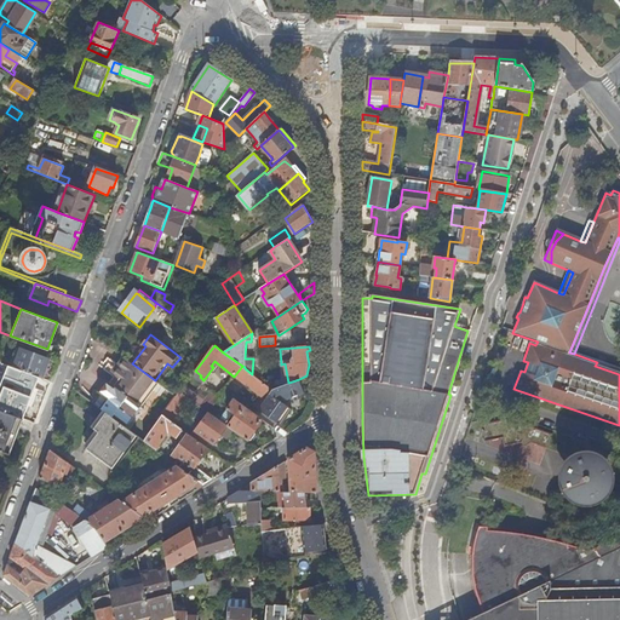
[(50,382),(55,371),(47,368),(50,359),(21,348),(13,367),(24,372),(34,375),(50,382)]
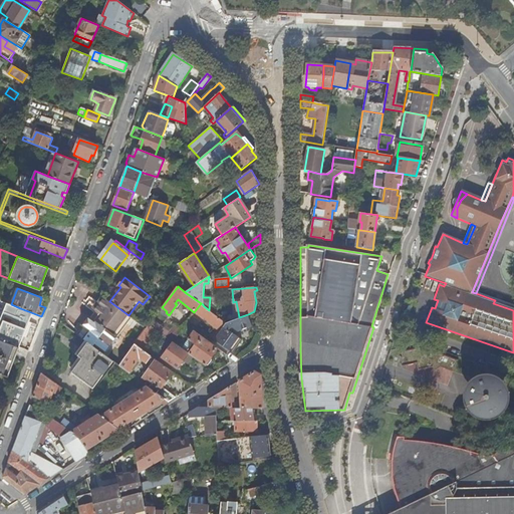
[(132,317),(129,315),(109,301),(103,296),(98,303),(96,302),(94,300),(90,306),(96,310),(97,311),(92,319),(114,335),(119,328),(122,330),(127,323),(132,317)]
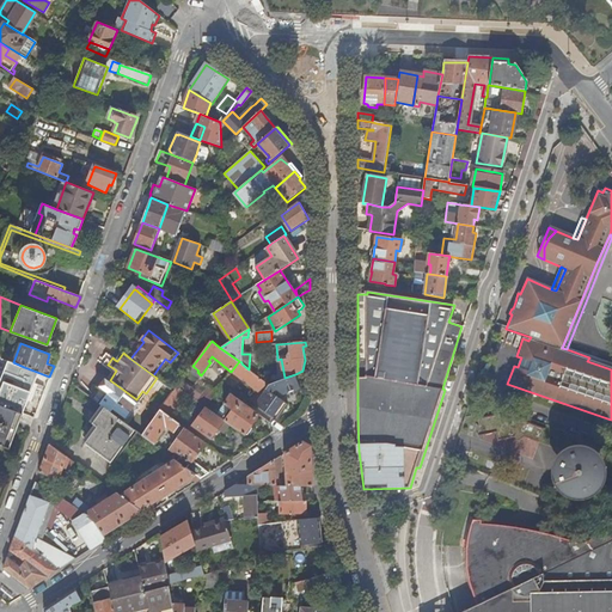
[(54,366),(56,356),(49,354),(47,363),(54,366)]
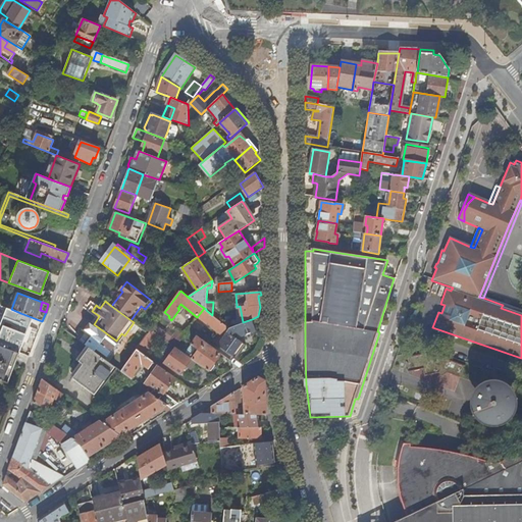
[(501,308),(521,315),(521,311),(503,305),(501,308)]
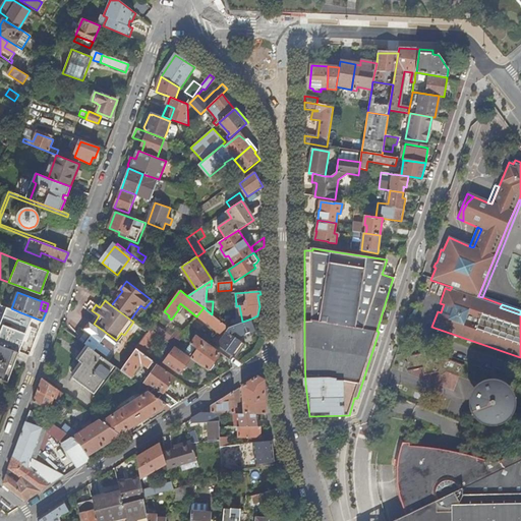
[(26,322),(29,315),(20,312),(11,308),(2,305),(0,310),(0,311),(3,313),(3,312),(26,322)]
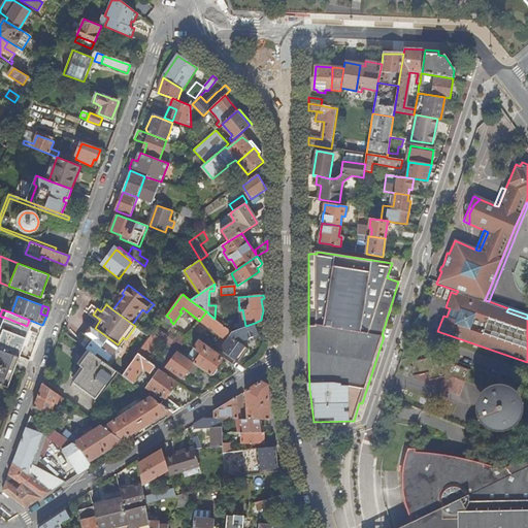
[(217,345),(221,349),(231,334),(232,331),(215,319),(208,314),(208,312),(206,311),(199,321),(206,325),(223,337),(217,345)]
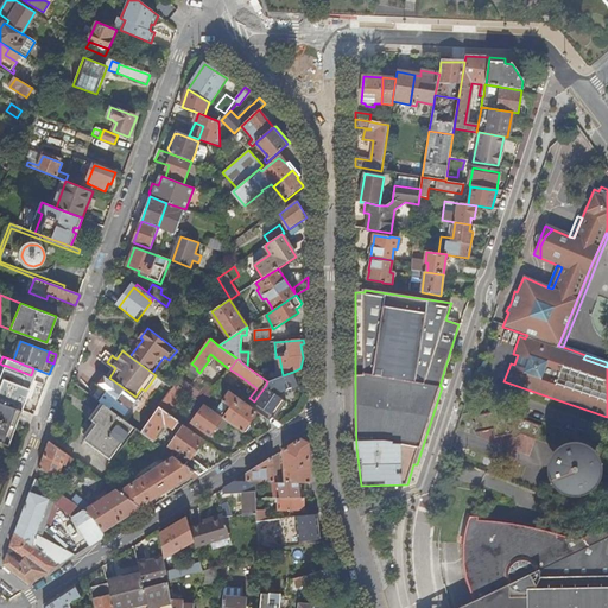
[(23,410),(31,413),(38,397),(36,396),(37,391),(30,387),(30,388),(26,387),(31,375),(4,365),(4,366),(0,375),(0,387),(10,392),(5,404),(23,410)]
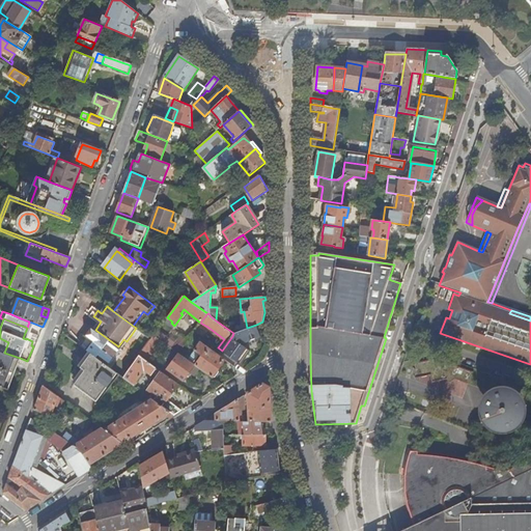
[(260,336),(256,325),(247,328),(244,330),(233,333),(232,336),(222,351),(241,364),(251,351),(243,345),(246,342),(260,336)]
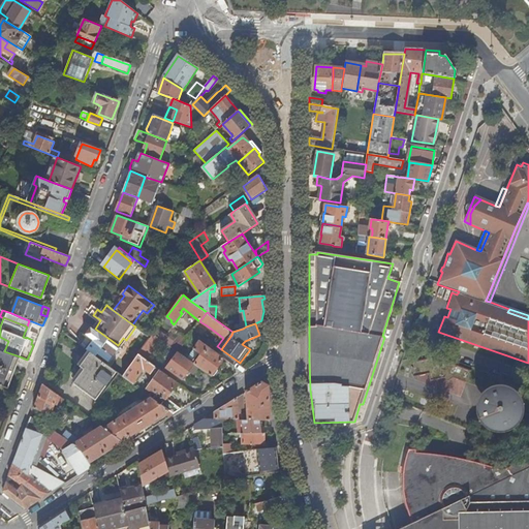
[(92,340),(86,348),(90,352),(106,364),(120,346),(118,345),(95,329),(93,327),(91,324),(84,334),(92,340)]
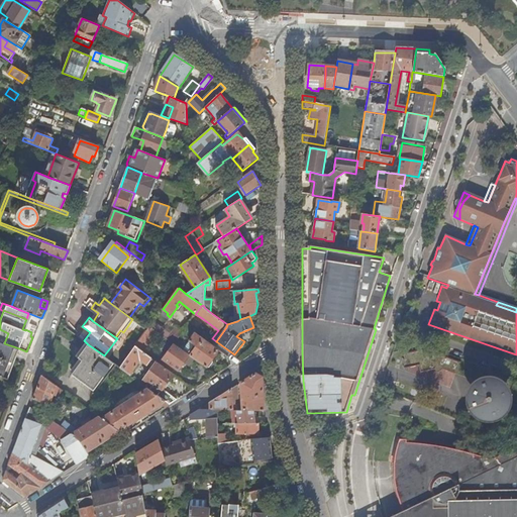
[(192,318),(189,322),(199,329),(202,325),(192,318)]
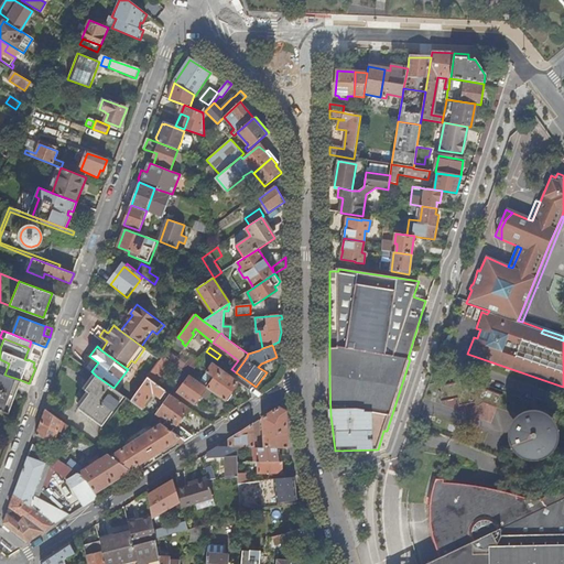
[(186,366),(167,351),(164,357),(172,362),(180,368),(183,370),(186,366)]
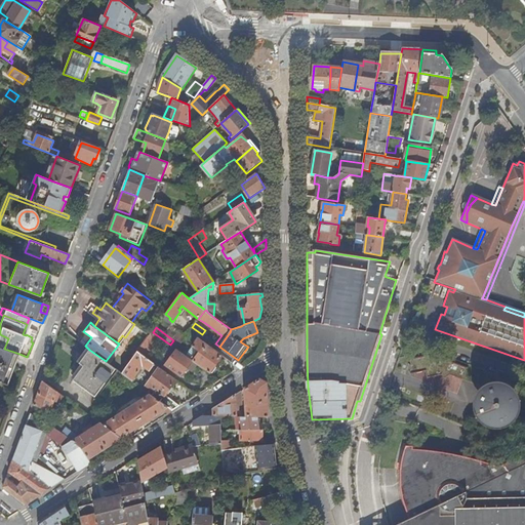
[(138,352),(149,359),(153,354),(151,351),(160,337),(153,332),(138,352)]
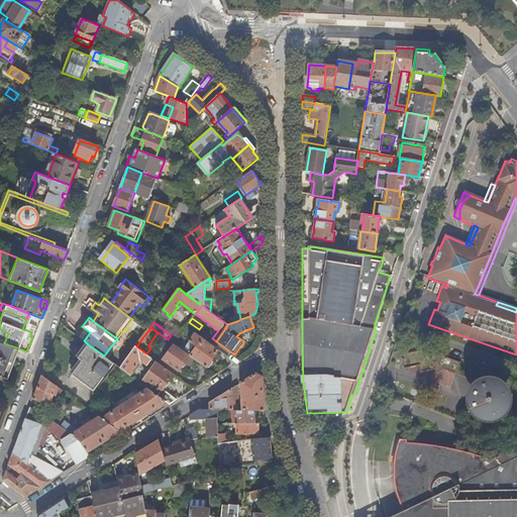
[(117,338),(118,339),(123,332),(120,330),(115,337),(117,338)]
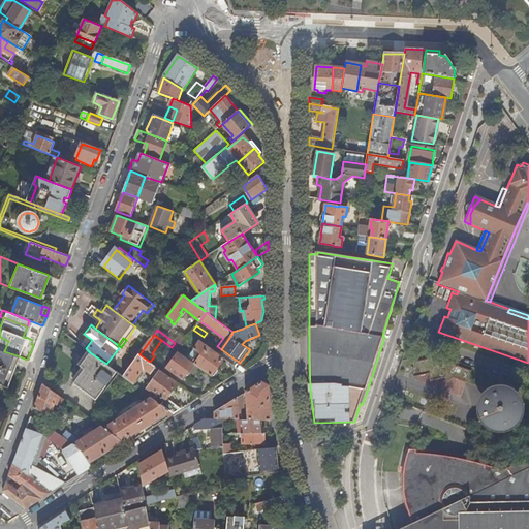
[(178,339),(175,343),(172,347),(178,352),(184,343),(178,339)]
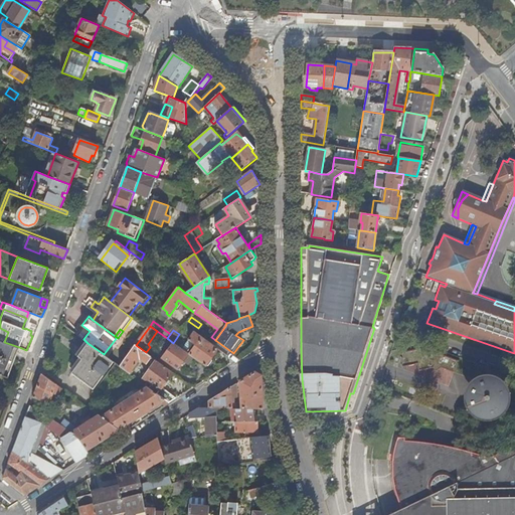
[(211,358),(218,348),(194,331),(188,339),(196,345),(194,347),(191,346),(187,352),(189,354),(194,358),(205,366),(206,365),(208,366),(212,360),(211,358)]
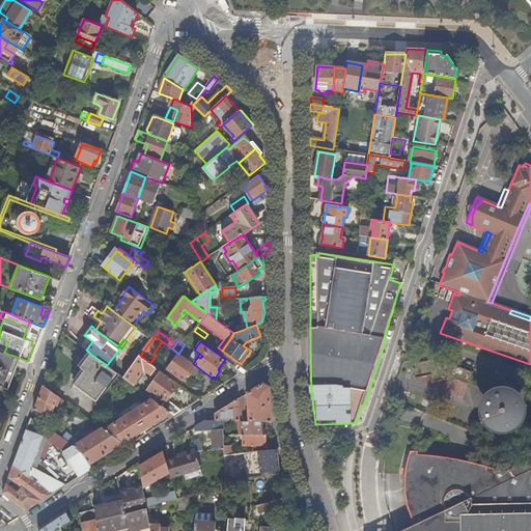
[(0,386),(1,387),(8,389),(20,358),(4,353),(0,351),(0,386)]
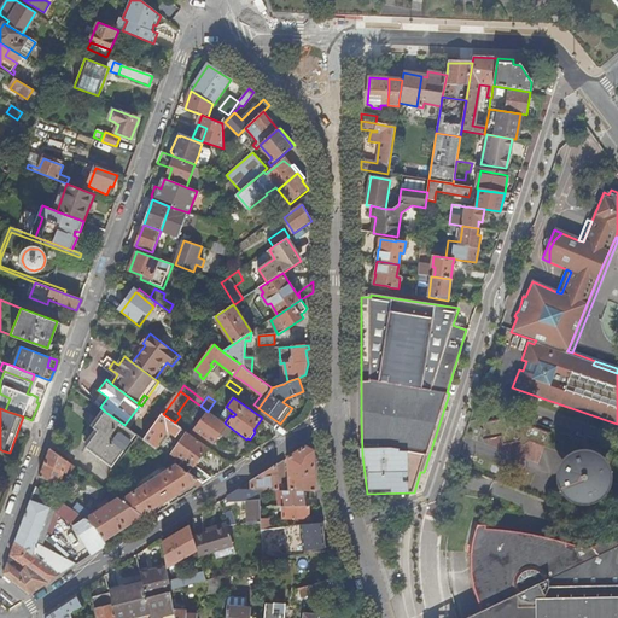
[(114,466),(136,435),(124,425),(105,412),(94,427),(99,431),(87,447),(114,466)]
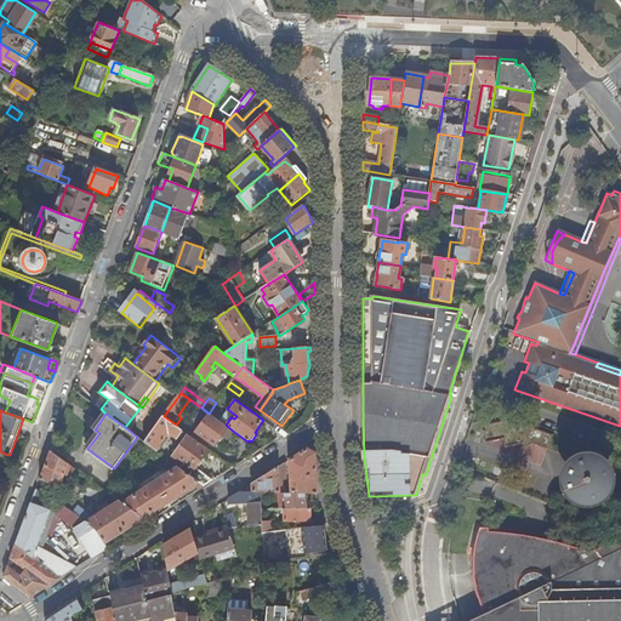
[(226,425),(210,414),(197,432),(215,445),(223,434),(228,427),(226,425)]
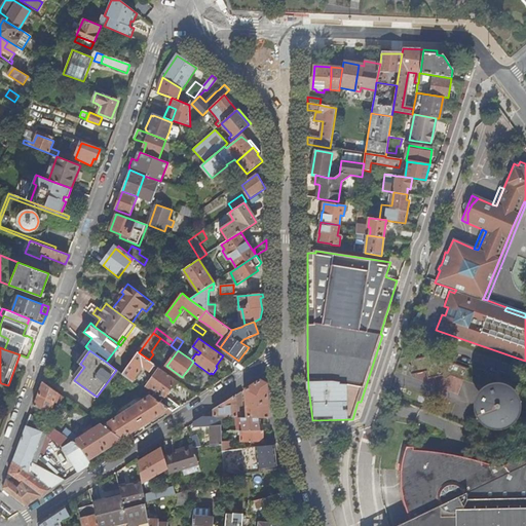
[(174,411),(181,407),(166,396),(177,380),(149,360),(139,352),(122,374),(132,381),(142,368),(145,368),(150,372),(151,371),(155,374),(147,386),(163,399),(160,402),(168,408),(174,411)]
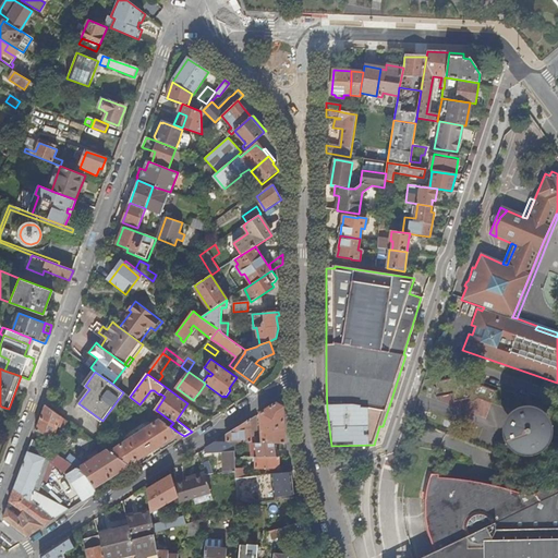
[(449,405),(480,414),(486,390),(439,377),(435,390),(452,395),(449,405)]
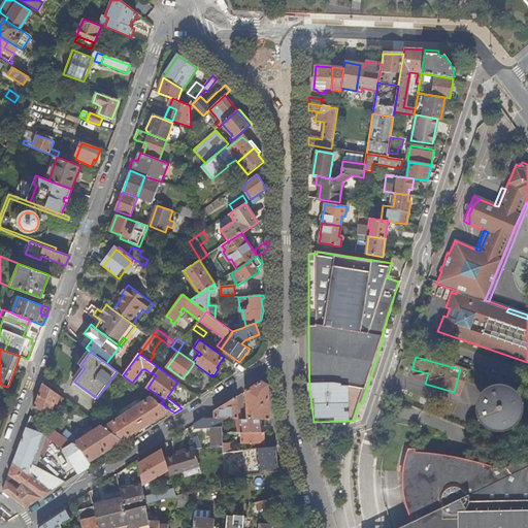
[(194,363),(190,369),(194,373),(199,367),(194,363)]
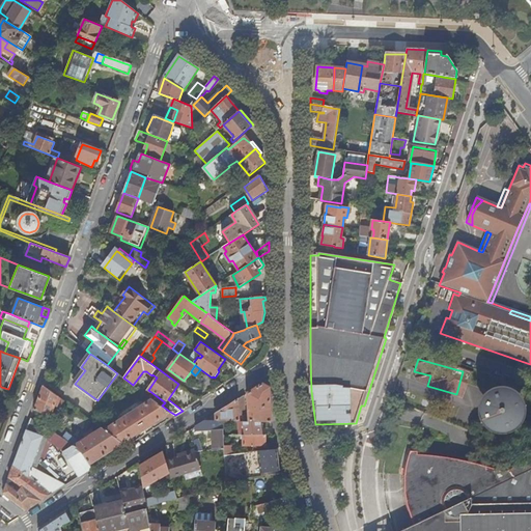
[(217,381),(222,385),(230,376),(226,371),(217,381)]
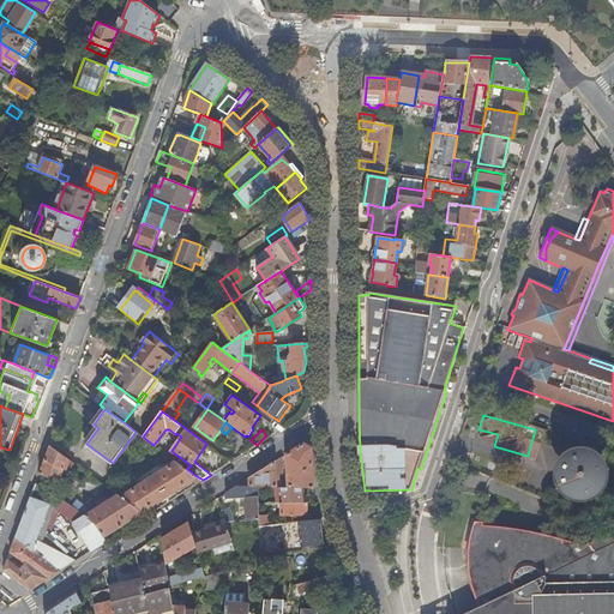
[(287,455),(288,487),(304,488),(314,488),(312,447),(305,444),(287,455)]
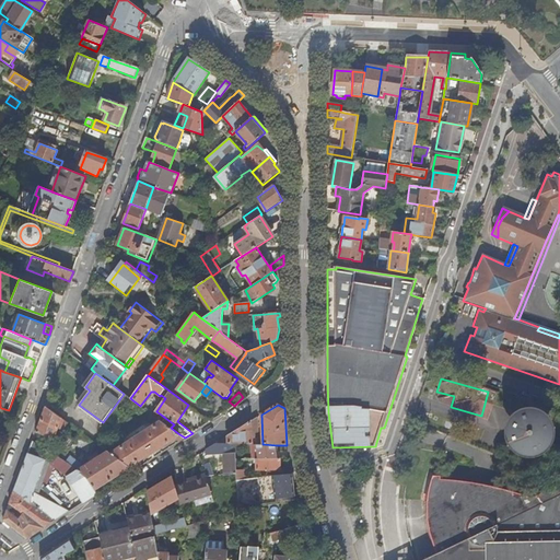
[(46,406),(42,419),(58,428),(60,422),(63,424),(68,428),(70,423),(46,406)]
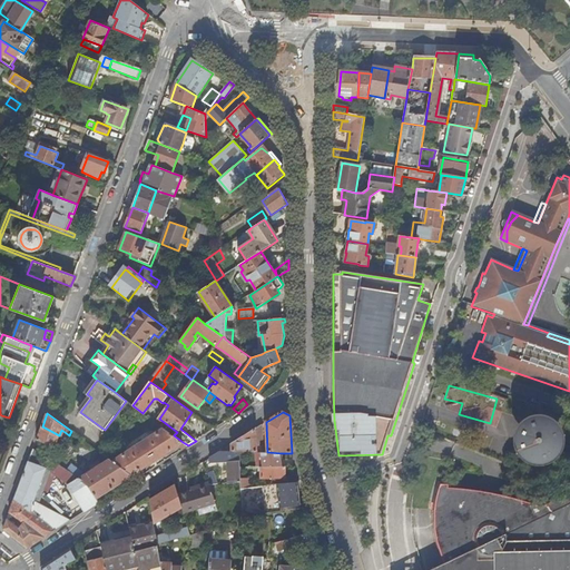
[(521,442),(524,449),(526,450),(532,455),(540,457),(550,453),(556,445),(557,438),(552,429),(546,423),(537,422),(529,425),(523,432),(522,441),(521,442)]
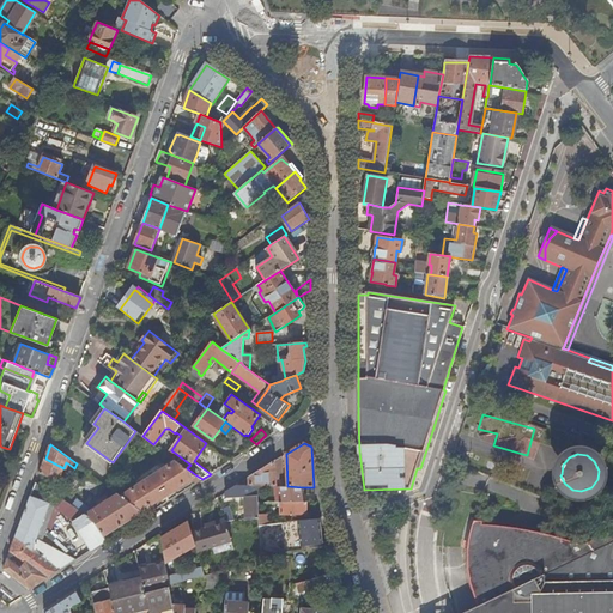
[(237,485),(258,486),(275,486),(274,478),(284,478),(283,456),(237,485)]
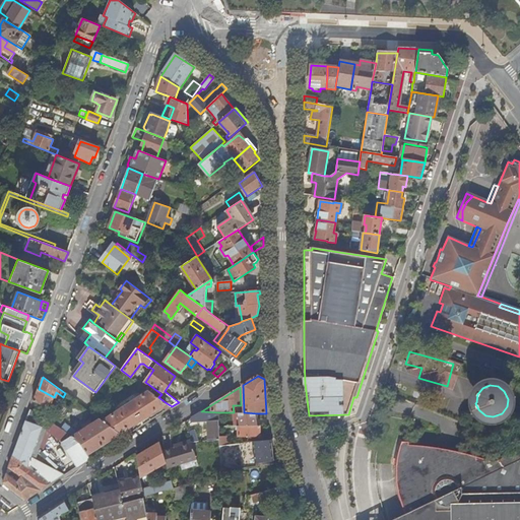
[(39,389),(34,401),(50,408),(53,399),(55,400),(56,398),(54,397),(39,389)]
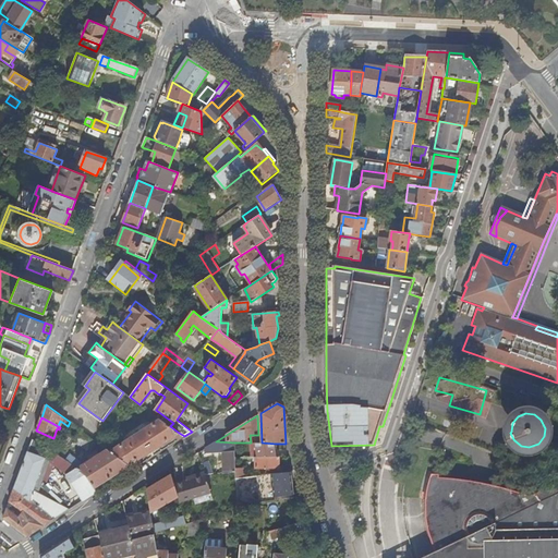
[(173,436),(179,433),(170,426),(160,420),(110,451),(129,465),(173,436)]
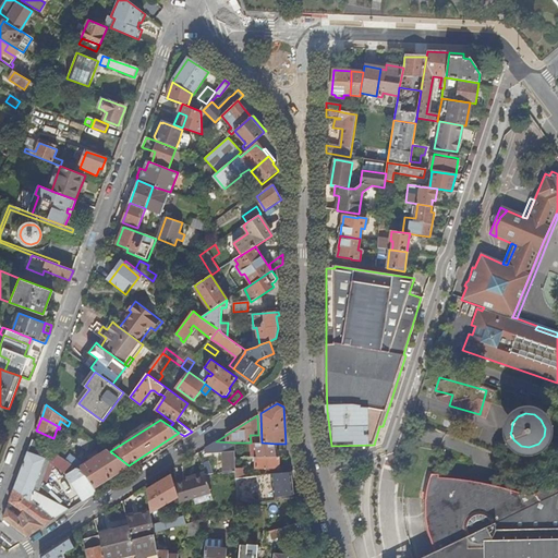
[(97,443),(82,431),(74,438),(73,440),(79,446),(80,444),(91,451),(97,443)]
